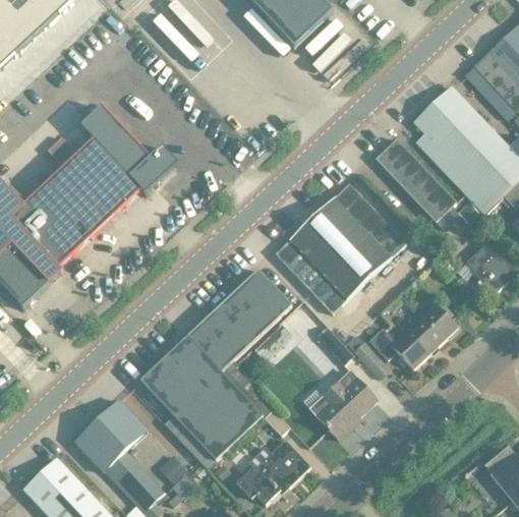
[(47,22),(31,5),(25,0),(0,0),(0,2),(32,36),(47,22)]
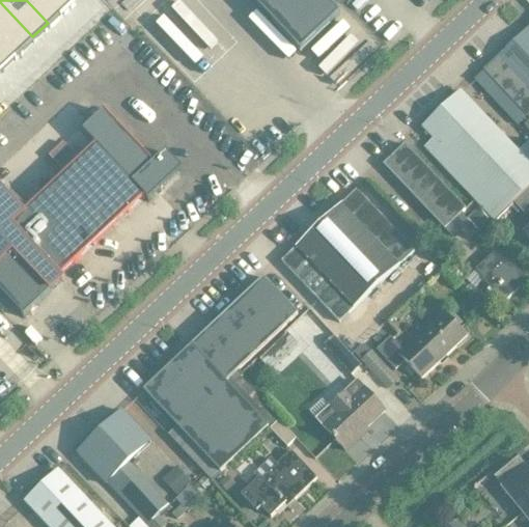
[(35,0),(31,5),(48,23),(72,0),(35,0)]
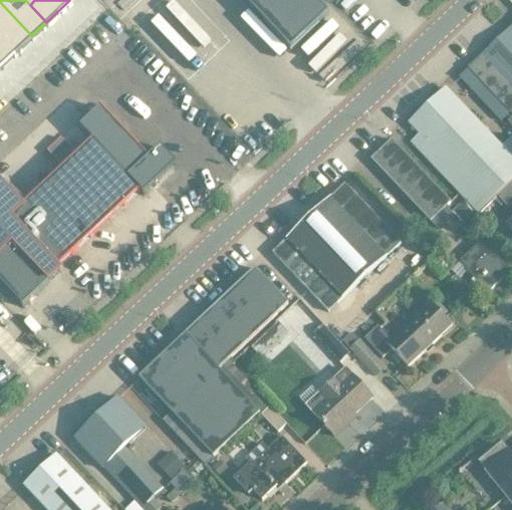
[(244,0),(288,46),(326,10),(316,0),(244,0)]
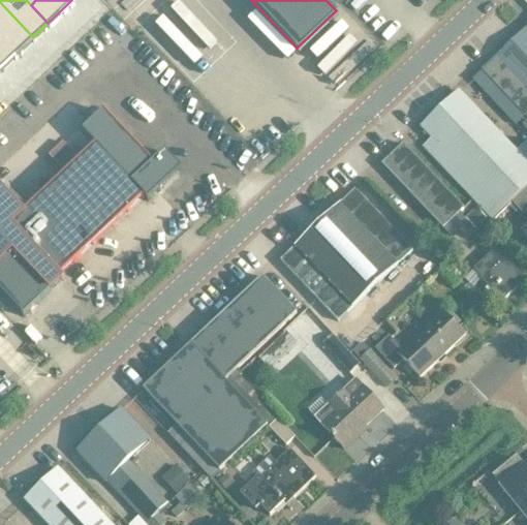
[(0,38),(13,54),(32,36),(0,2),(0,38)]
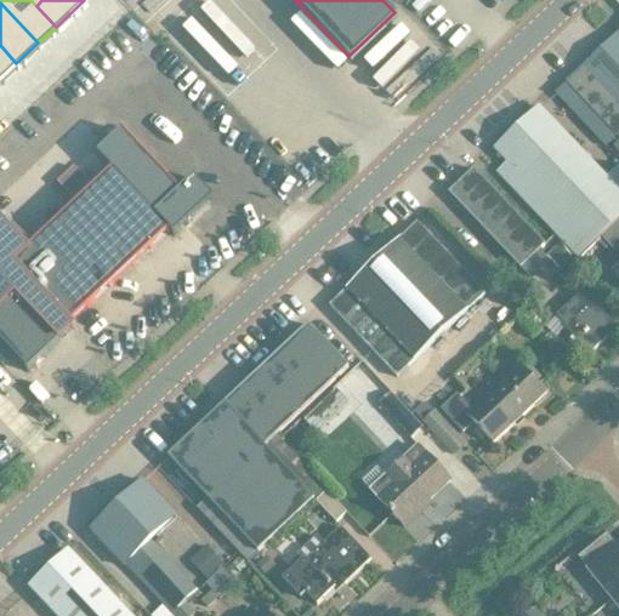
[(563,78),(552,87),(601,140),(612,130),(618,123),(618,36),(613,30),(563,78)]
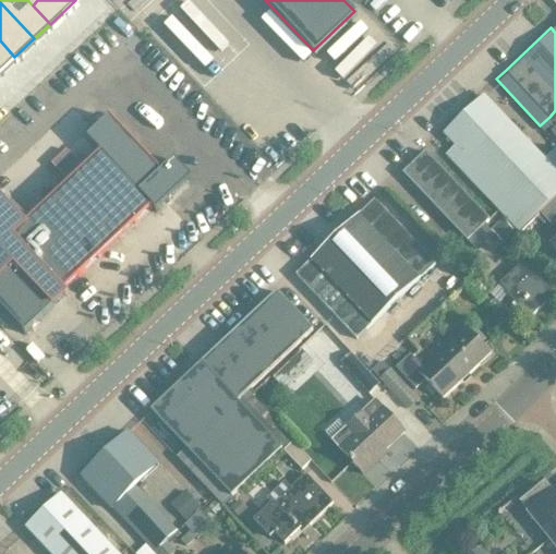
[(0,70),(14,57),(0,40),(0,70)]
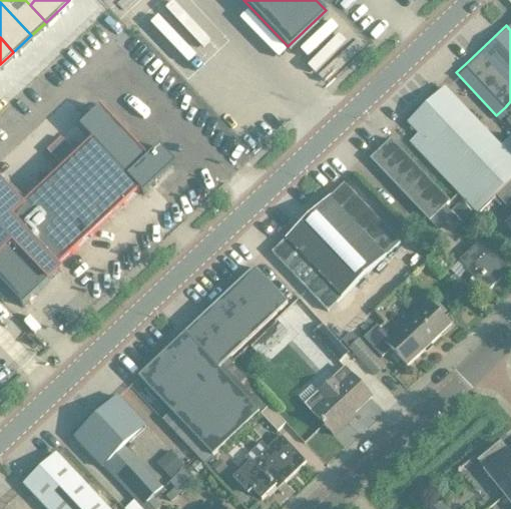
[(443,85),(407,119),(417,130),(408,138),(472,206),(474,209),(510,174),(510,156),(499,144),(444,86),(443,85)]
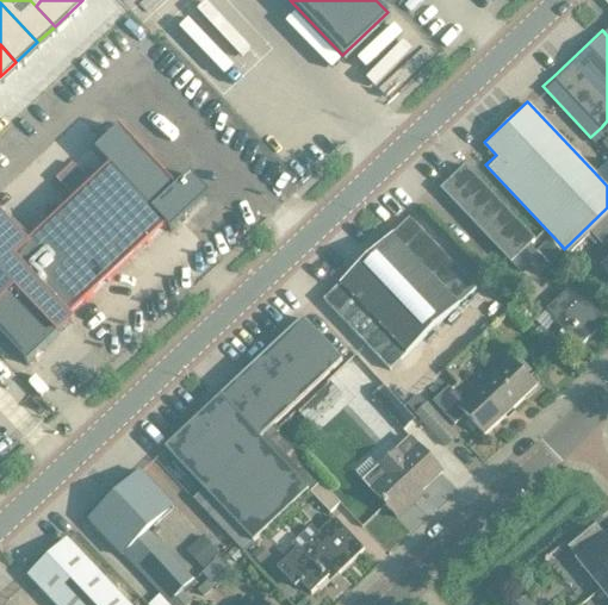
[(72,104),(61,114),(69,123),(59,132),(69,143),(91,123),(72,104)]
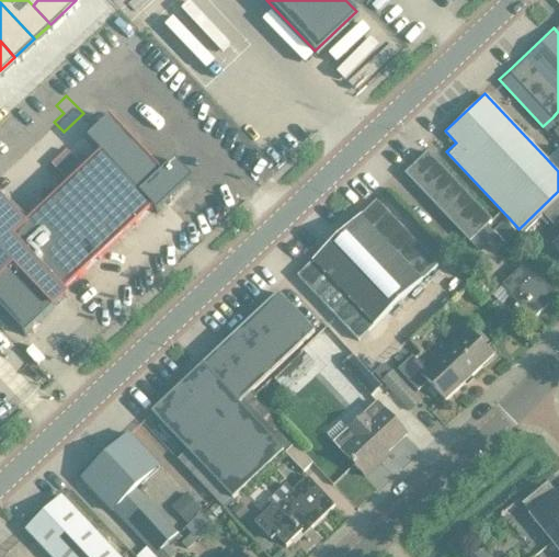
[(0,307),(22,331),(64,293),(60,290),(150,204),(155,208),(158,205),(157,204),(189,175),(174,161),(175,160),(173,157),(160,169),(107,113),(84,135),(99,149),(82,166),(65,146),(49,160),(68,179),(22,222),(0,197),(0,307)]
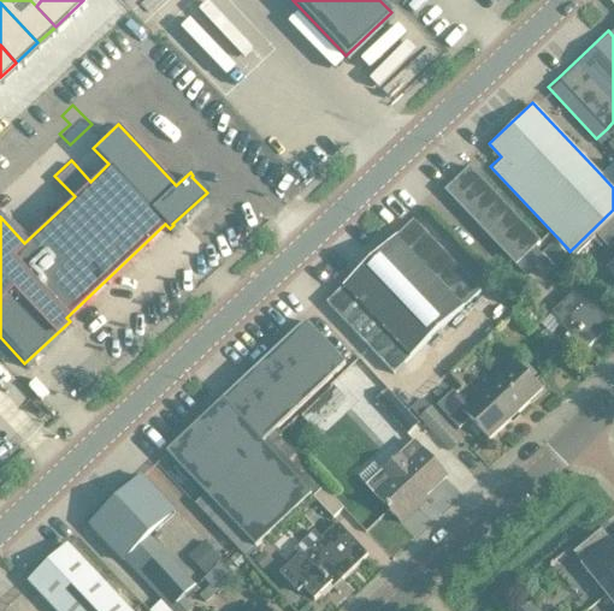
[(538,237),(467,162),(442,187),(513,261),(532,243),(538,237)]
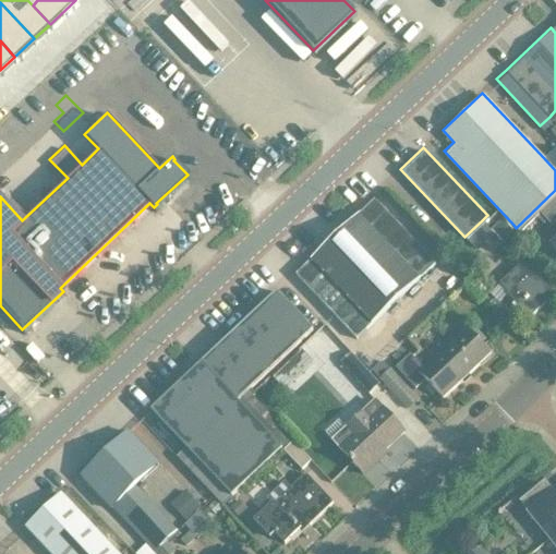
[(372,196),(293,271),(354,335),(432,261),(372,196)]
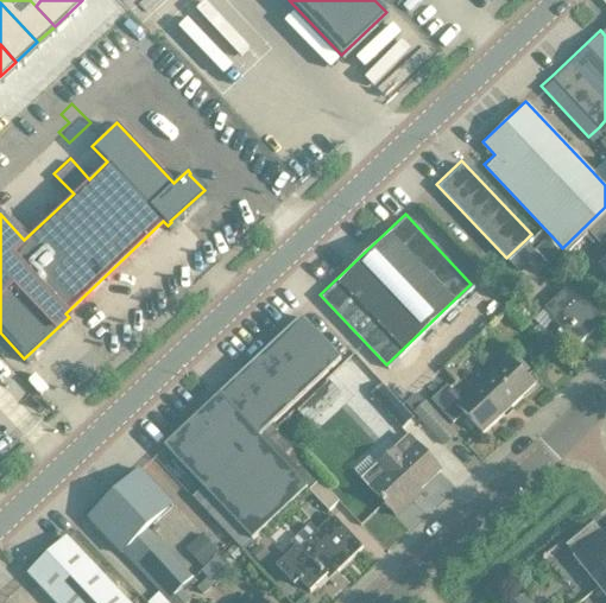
[(536,251),(525,240),(506,258),(517,268),(536,251)]
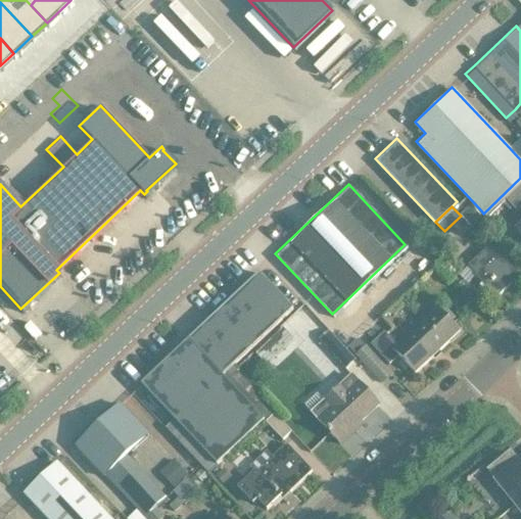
[(520,270),(500,247),(491,238),(466,262),(467,263),(457,272),(465,280),(473,272),(494,293),(520,270)]
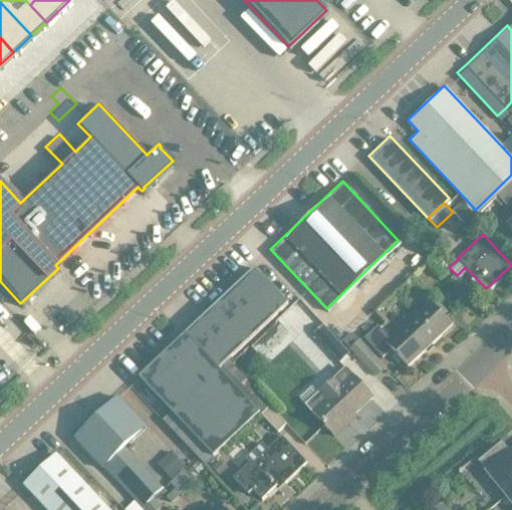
[(253,265),(137,374),(210,454),(267,400),(232,362),(234,360),(228,354),(285,300),(253,265)]
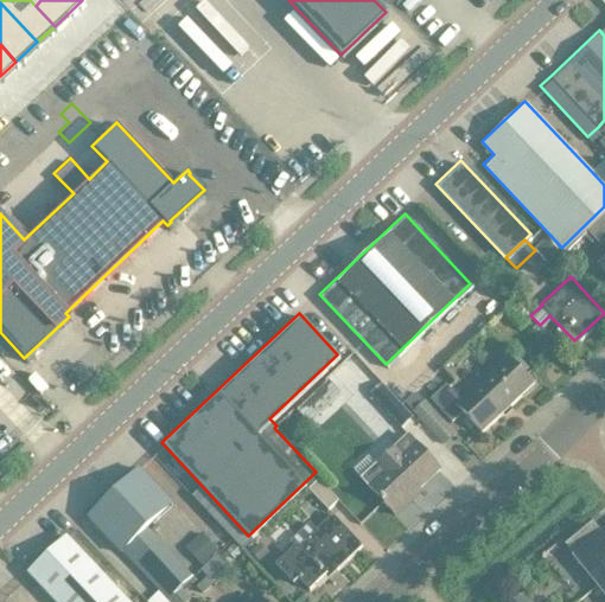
[(367,366),(352,351),(330,372),(343,388),(367,366)]
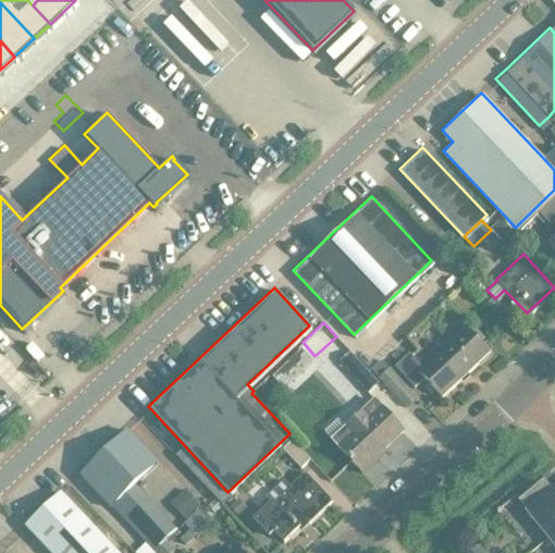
[(407,349),(393,363),(412,384),(422,376),(440,394),(488,349),(464,324),(420,365),(407,349)]
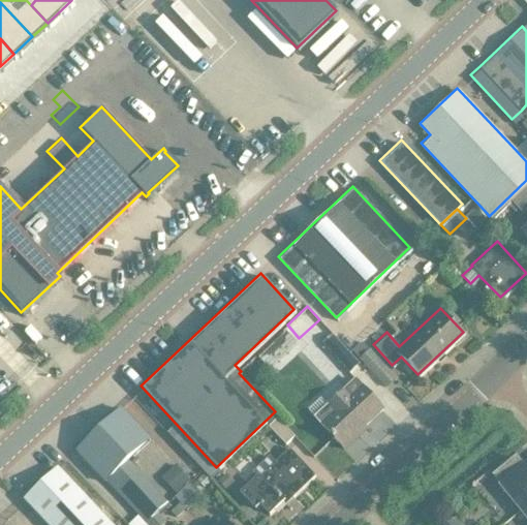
[(330,330),(319,340),(346,370),(358,360),(330,330)]
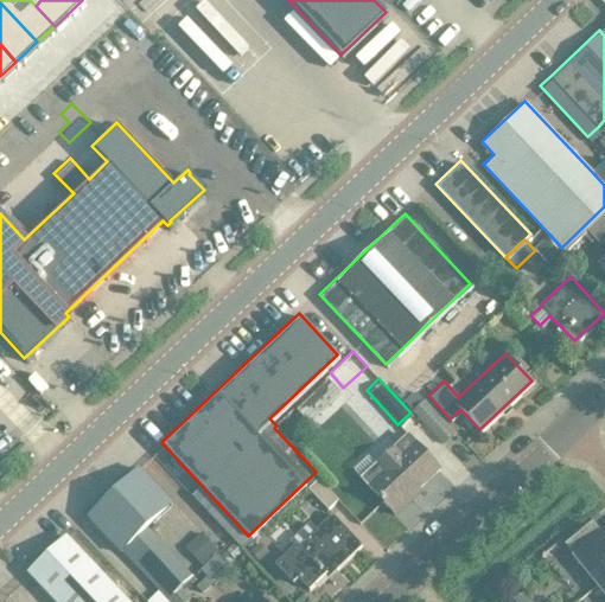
[(413,389),(402,398),(411,407),(409,407),(441,441),(453,430),(421,396),(421,397),(413,389)]
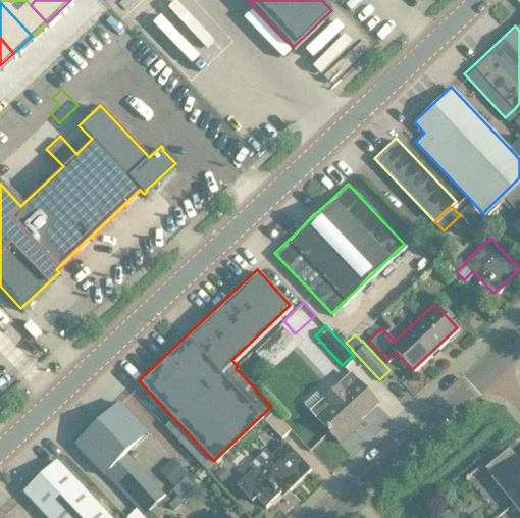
[(349,371),(322,396),(309,408),(338,439),(352,426),(350,423),(375,400),(349,371)]
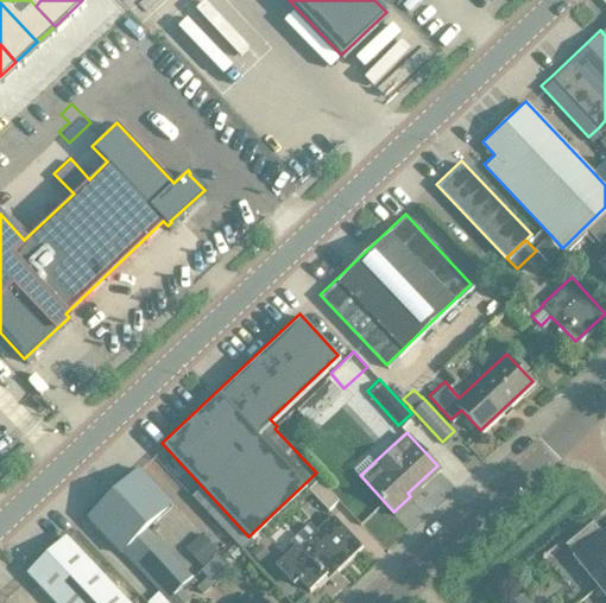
[(170,500),(138,465),(112,490),(144,525),(170,500)]
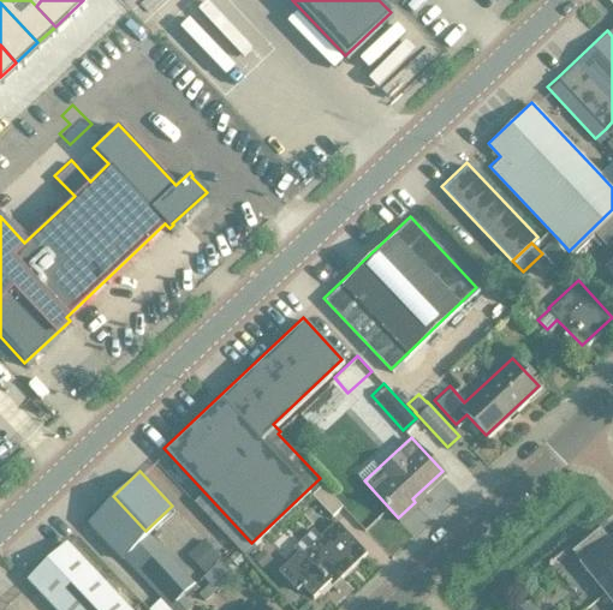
[(329,512),(339,502),(320,482),(310,491),(329,512)]
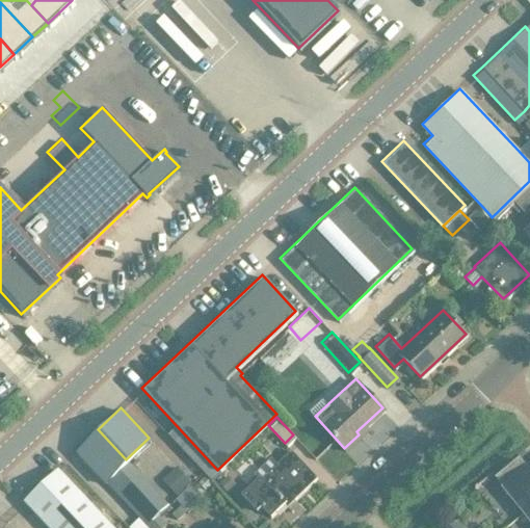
[(126,459),(98,429),(75,450),(136,516),(127,524),(130,527),(157,527),(165,522),(156,512),(166,502),(126,459)]
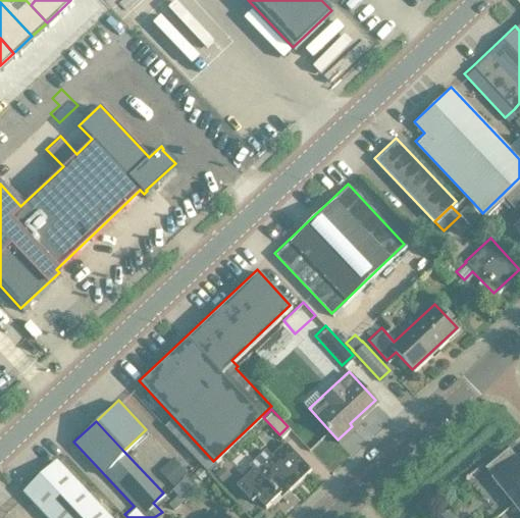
[(282,439),(254,467),(252,465),(234,482),(250,499),(254,495),(264,505),(284,484),(288,487),(309,466),(282,439)]
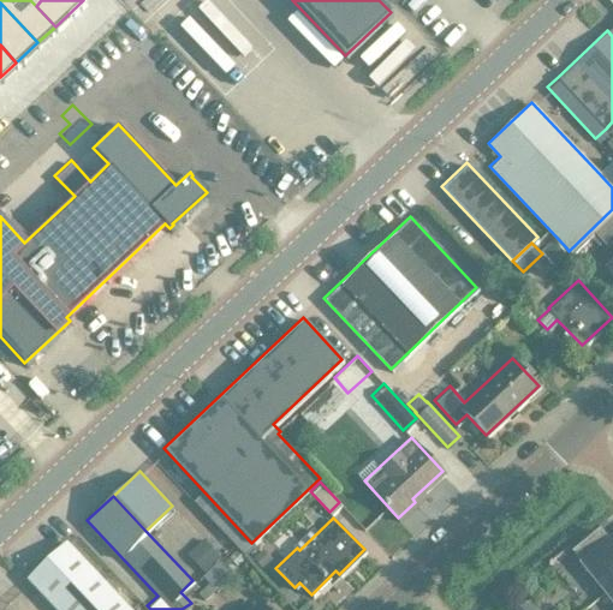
[(572,549),(605,587),(612,580),(612,534),(607,539),(597,527),(572,549)]
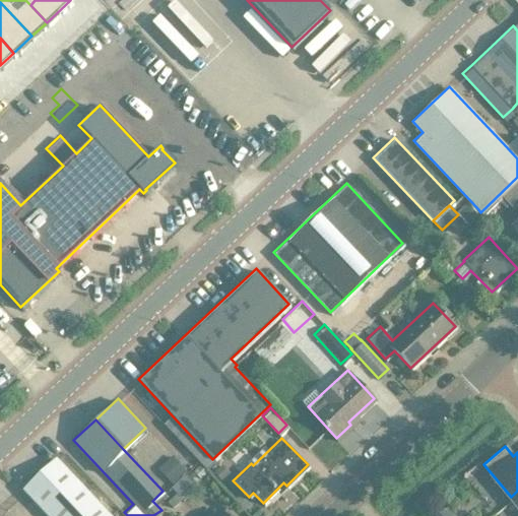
[(110,515),(55,457),(22,488),(48,515),(110,515)]
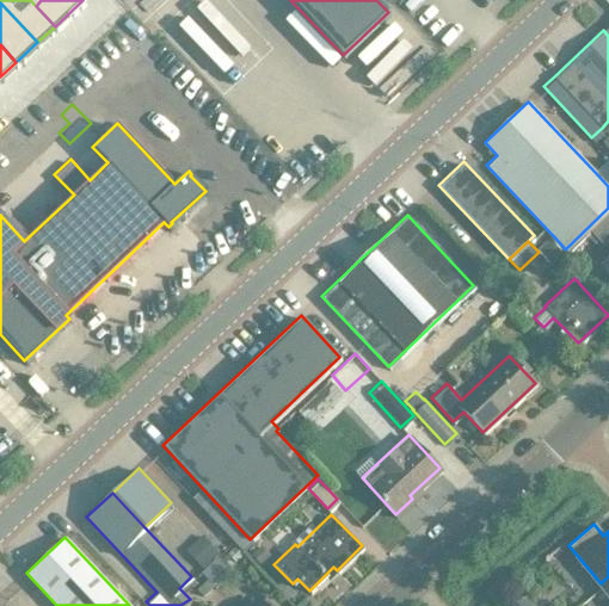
[(213,583),(214,585),(229,570),(215,555),(198,569),(205,576),(195,586),(202,593),(213,583)]
